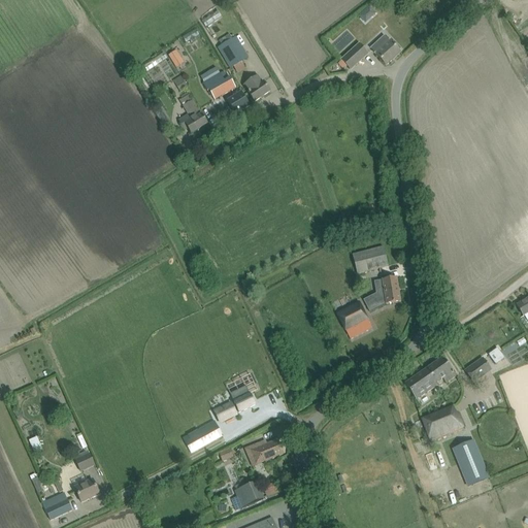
[(248,58),(235,38),(217,50),(229,69),(248,58)]
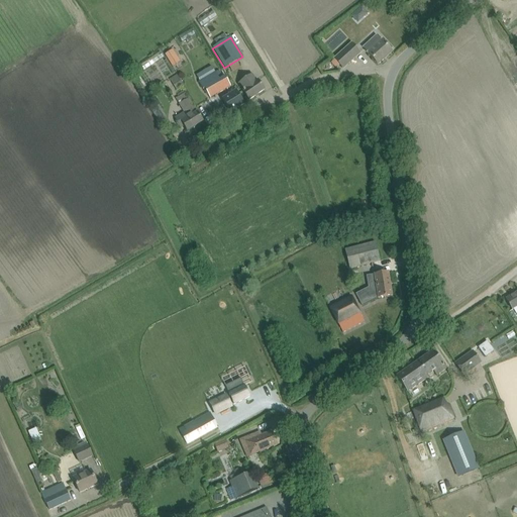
[(390,50),(392,48),(386,40),(384,42),(382,40),(375,46),(371,41),(363,47),(368,53),(368,54),(378,65),(392,52),(390,50)]
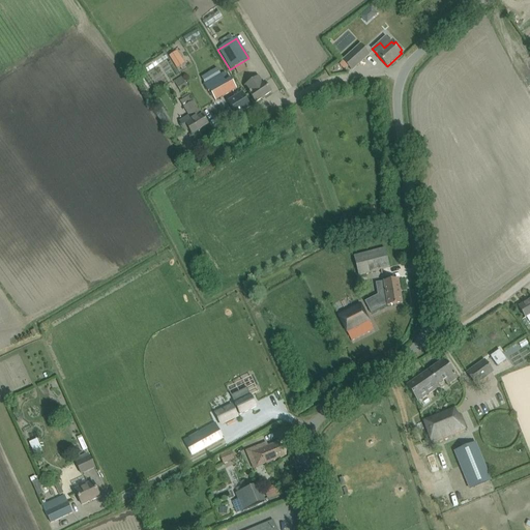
[(360,45),(342,61),(351,70),(370,54),(360,45)]
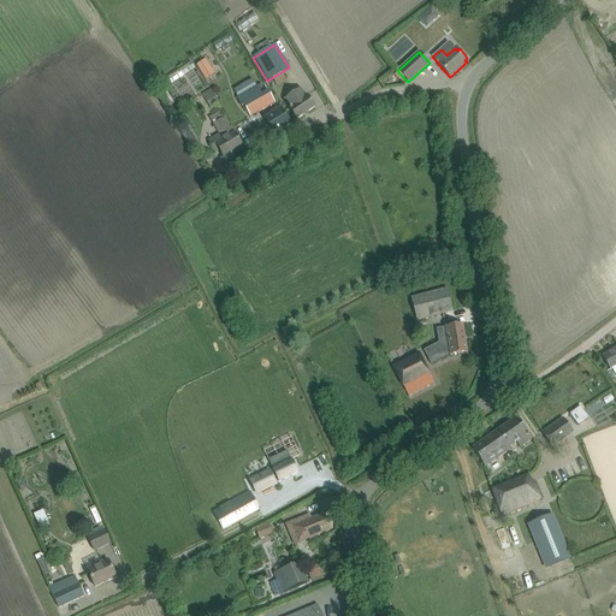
[(213,76),(205,63),(197,66),(206,81),(213,76)]
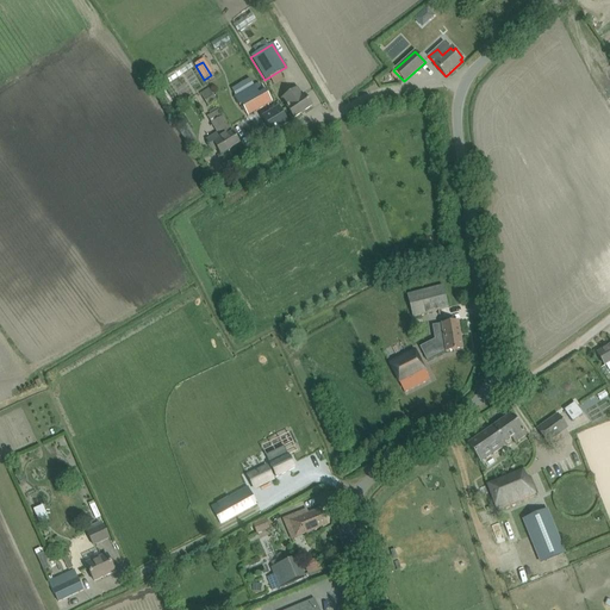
[(260,83),(236,97),(248,117),(272,104),(260,83)]
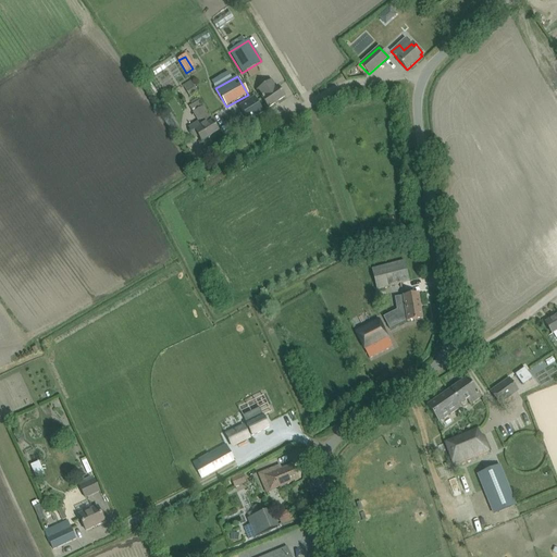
[(284,97),(272,81),(264,86),(270,93),(261,98),(268,108),(284,97)]
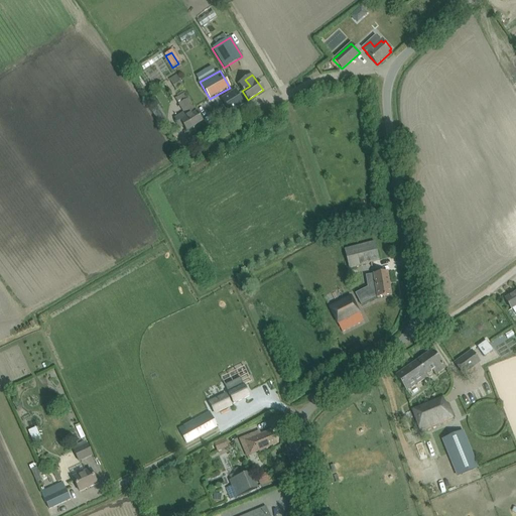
[(183,87),(179,80),(172,85),(176,92),(183,87)]
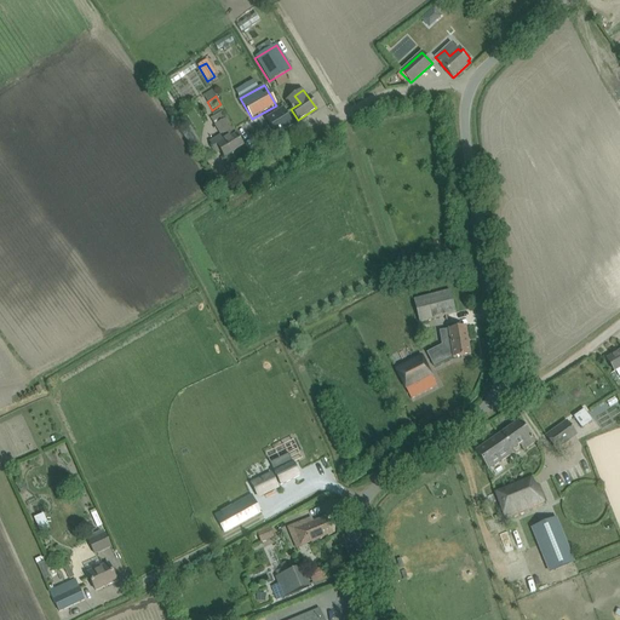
[(292,125),(283,109),(267,120),(276,136),(292,125)]
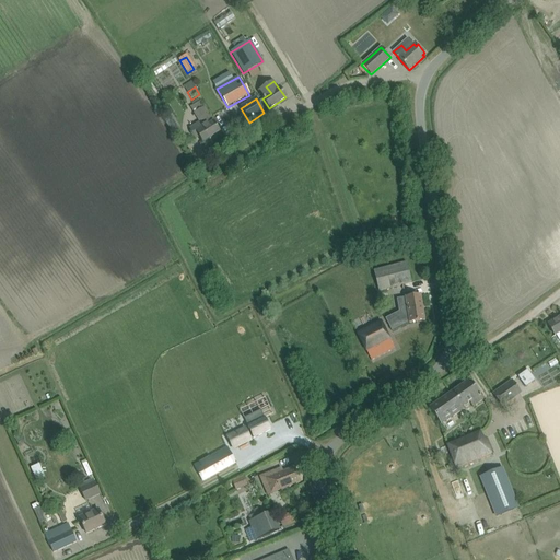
[(219,132),(203,107),(200,102),(190,107),(194,113),(203,128),(197,132),(202,142),(219,132)]
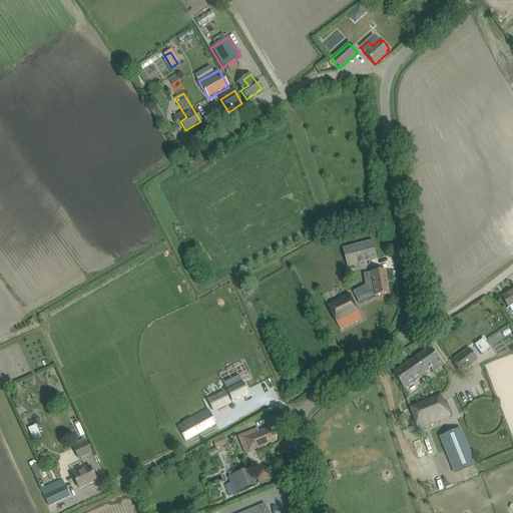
[(377,259),(372,240),(342,247),(347,267),(377,259)]
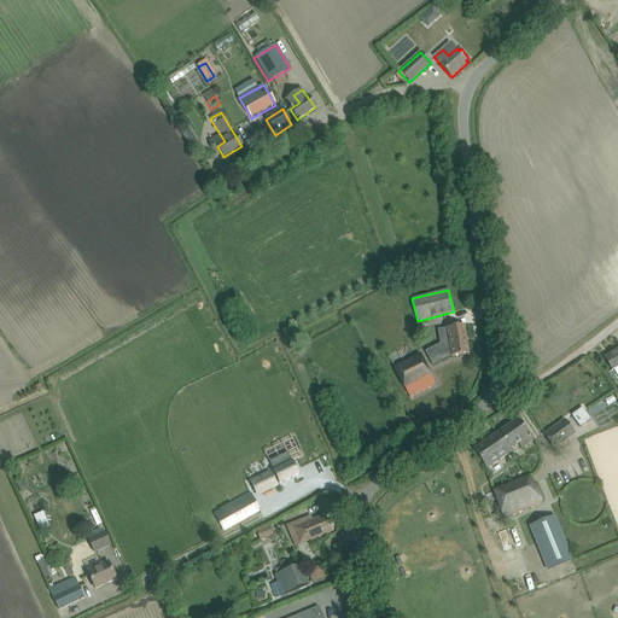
[(468,354),(464,326),(447,328),(441,330),(443,347),(426,355),(432,366),(452,355),(452,357),(468,354)]
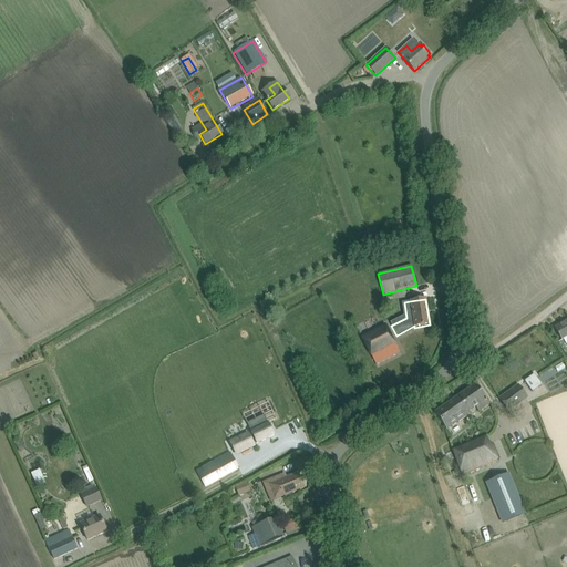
[(566,320),(555,328),(562,340),(566,337),(566,320)]
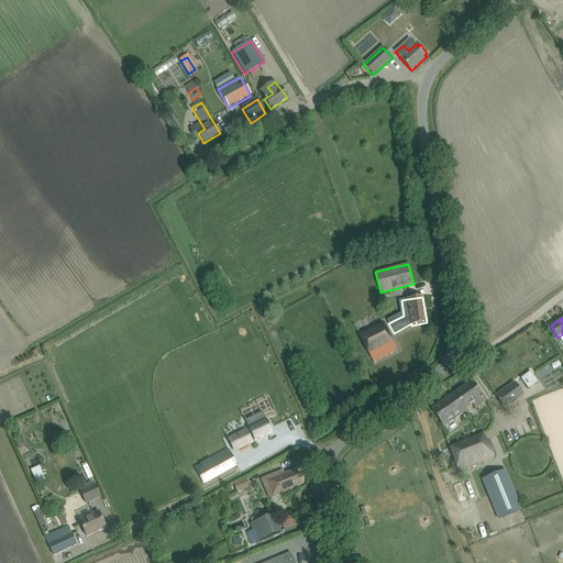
[(373,363),(396,351),(383,323),(359,335),(373,363)]
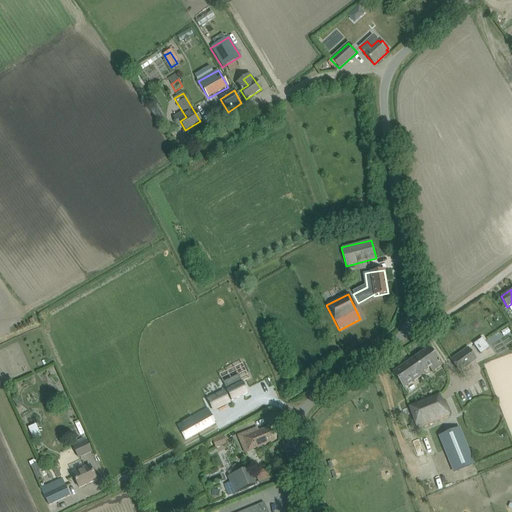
[(482,338),(474,344),(480,354),(489,348),(482,338)]
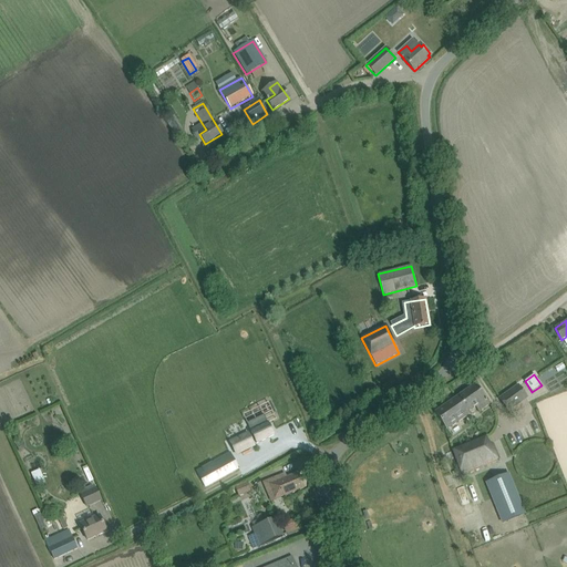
[(434,412),(446,430),(470,414),(468,412),(475,406),(478,412),(490,405),(475,384),(434,412)]
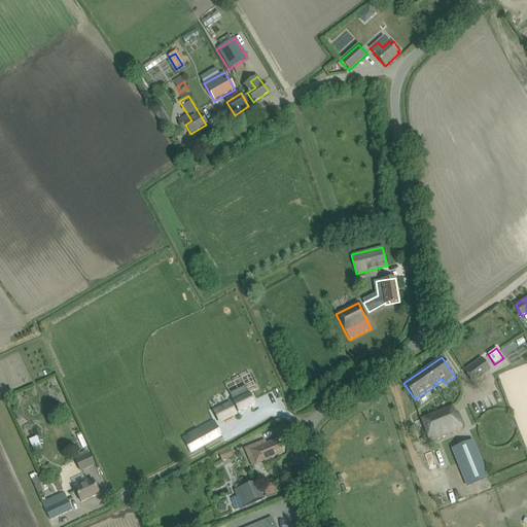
[(464,372),(471,381),(488,369),(482,359),(464,372)]
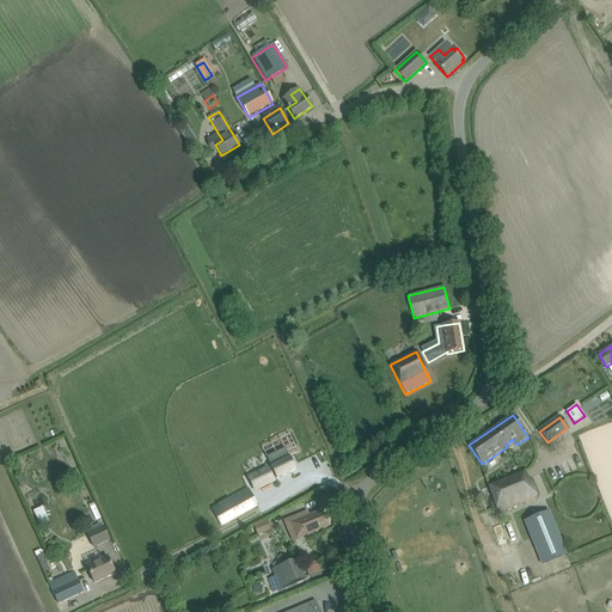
[(271,476),(275,475),(276,478),(295,470),(286,450),(277,454),(281,461),(271,466),(273,471),(270,472),(268,469),(249,477),(254,489),(274,481),(271,476)]
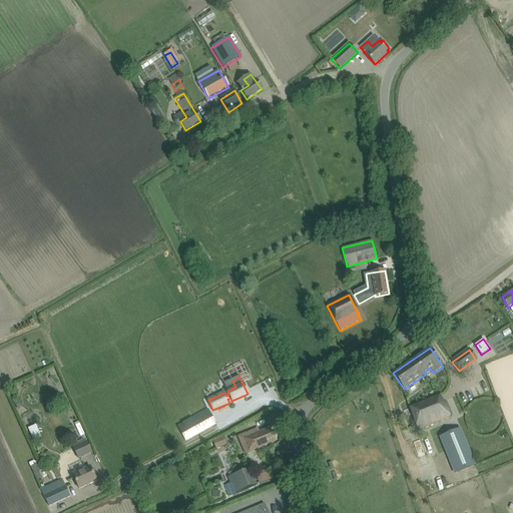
[(409,409),(417,428),(451,415),(445,402),(442,403),(439,396),(409,409)]
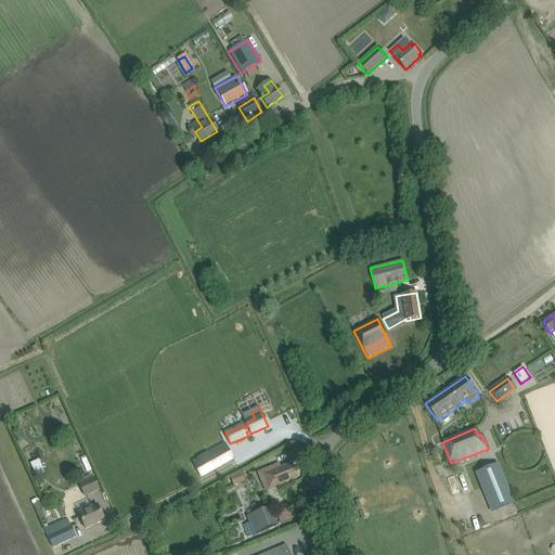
[(192,462),(201,477),(234,459),(226,443),(192,462)]
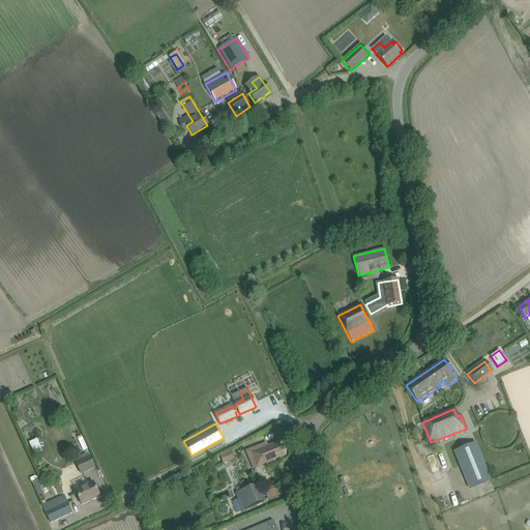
[(277,442),(267,446),(266,444),(246,451),(254,469),(284,457),(277,442)]
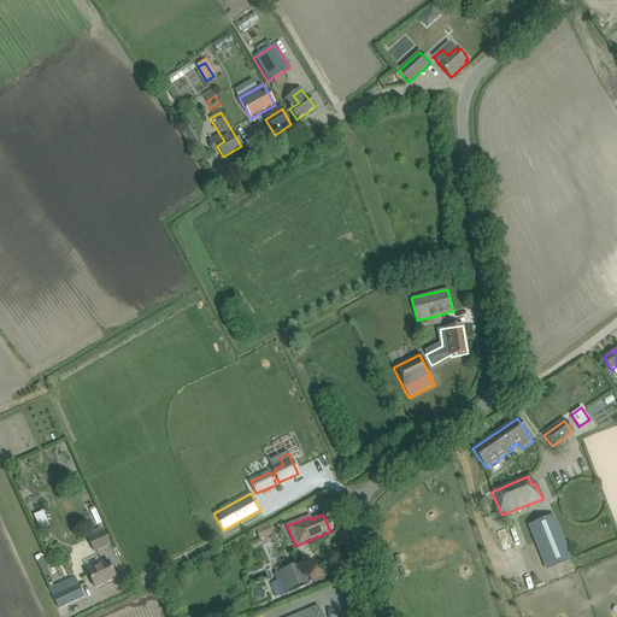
[(546,570),(571,559),(553,515),(528,526),(546,570)]
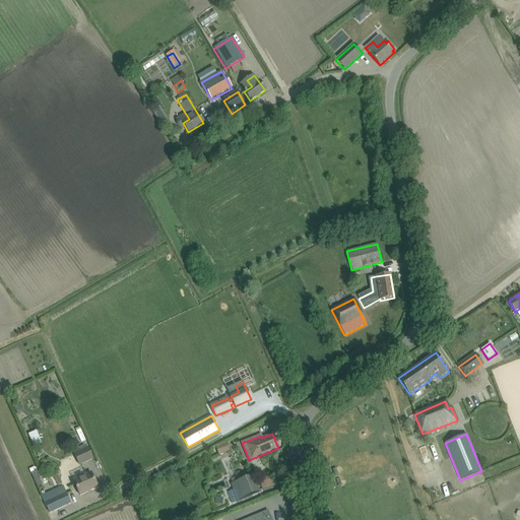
[(92,459),(86,445),(73,451),(79,465),(92,459)]
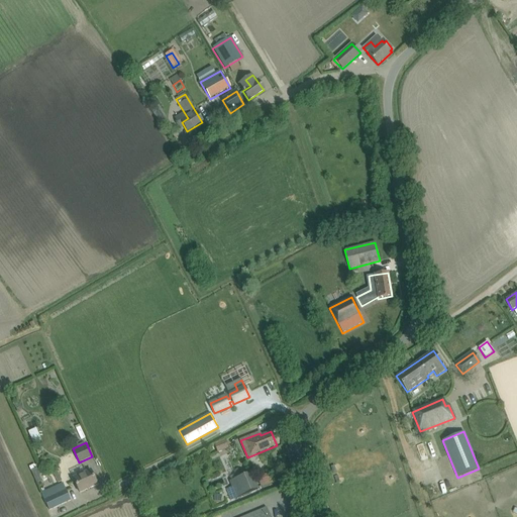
[(90,470),(73,478),(80,493),(97,485),(90,470)]
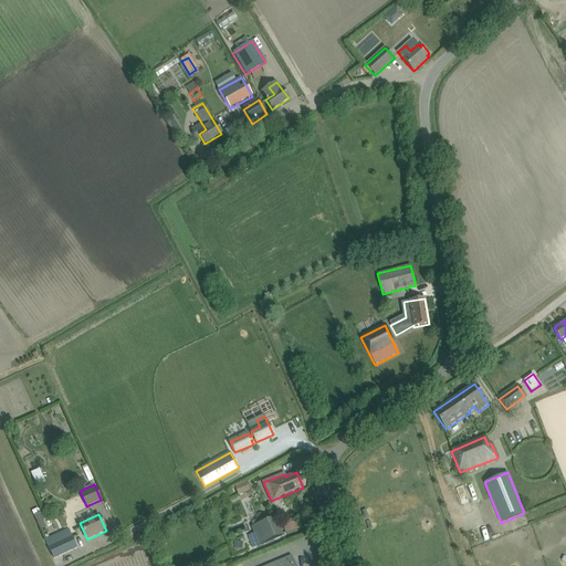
[(283,535),(275,516),(251,527),(253,533),(247,536),(251,544),(257,542),(259,545),(283,535)]
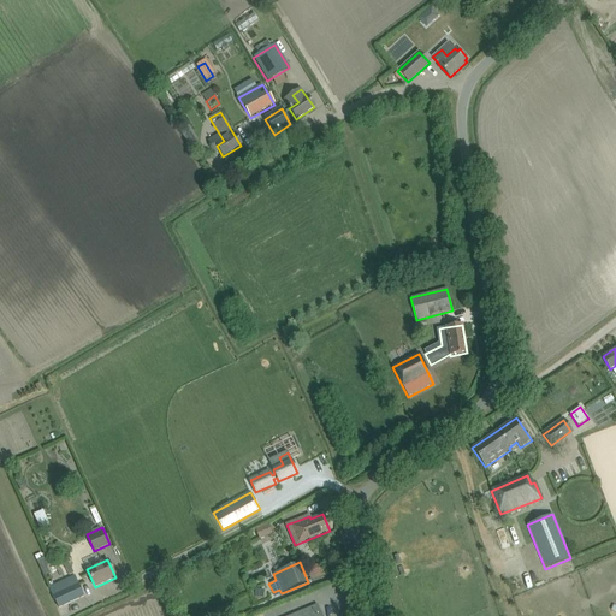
[(53,597),(58,608),(84,597),(80,586),(75,575),(49,587),(53,597)]
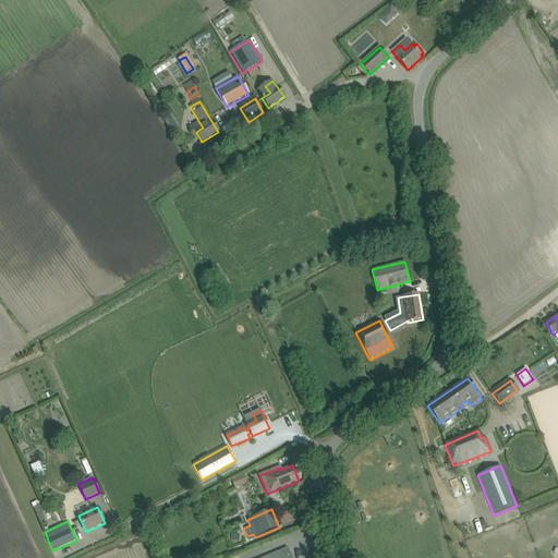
[(263,557),(291,557),(288,548),(263,557)]
